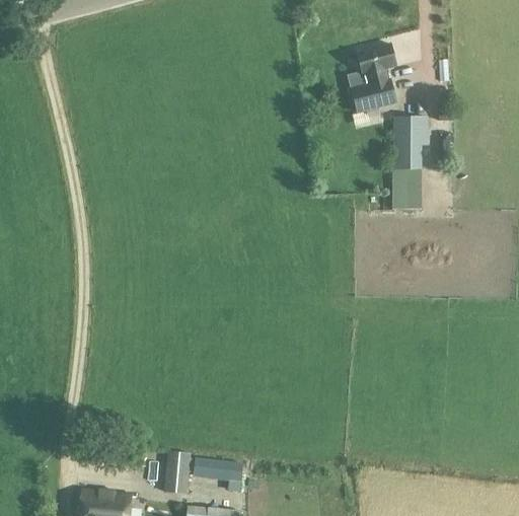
[(390,44),(357,52),(361,71),(348,75),(357,112),(395,101),(389,78),(387,79),(385,68),(396,66),(390,44)]
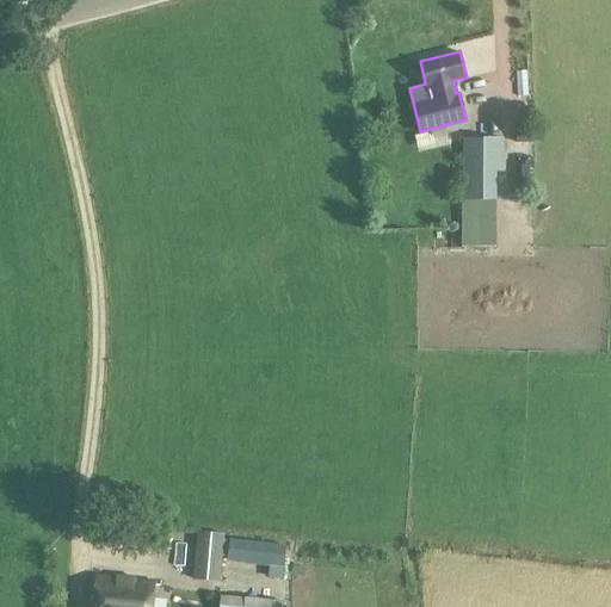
[(462,137),(461,198),(495,199),(497,167),(504,167),(504,140),(462,137)]
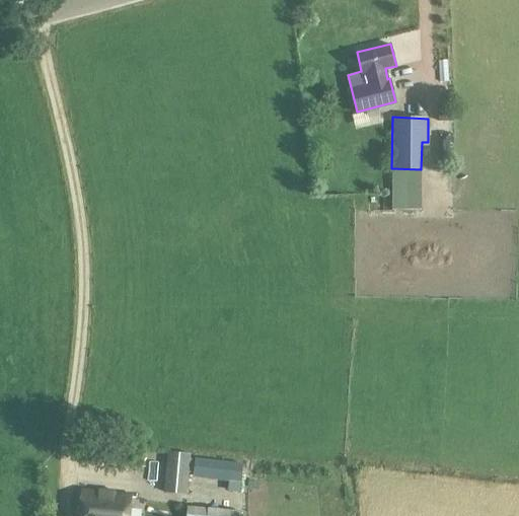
[(421,208),(421,169),(391,168),(392,208),(421,208)]
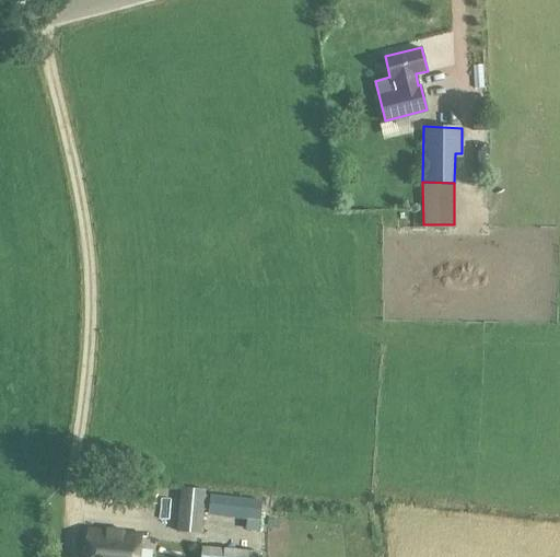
[(175,531),(201,533),(206,488),(179,486),(175,531)]
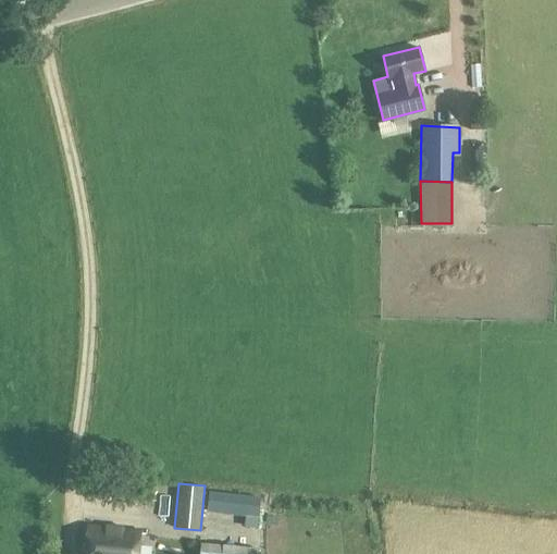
[(209,490),(207,512),(246,515),(245,526),(259,527),(261,496),(209,490)]
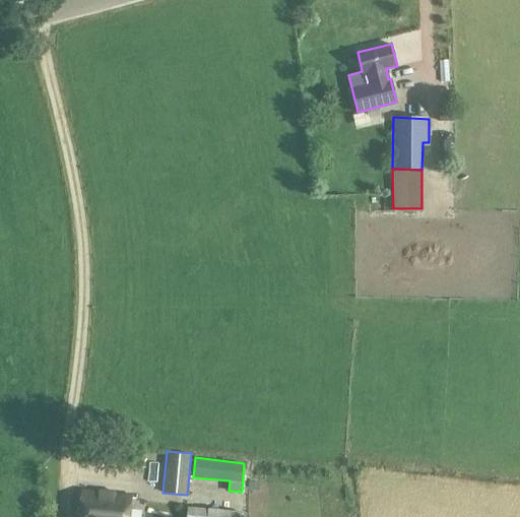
[(78,516),(128,516),(131,496),(81,492),(78,516)]
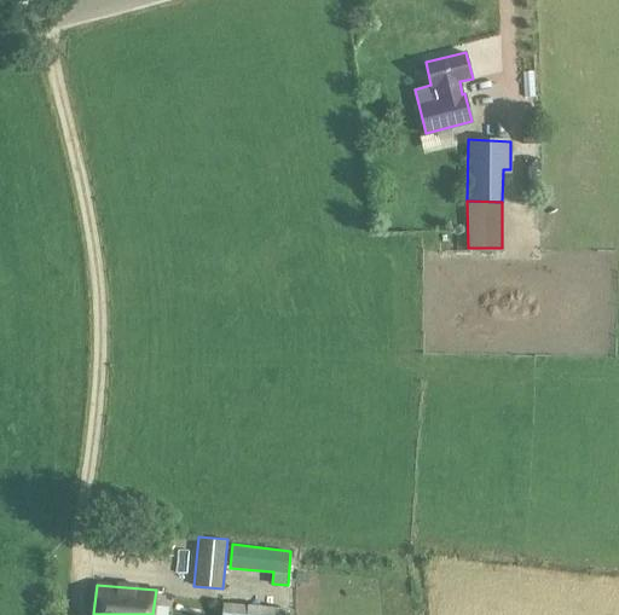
[(287,614),(288,607),(224,601),(221,614),(287,614)]
